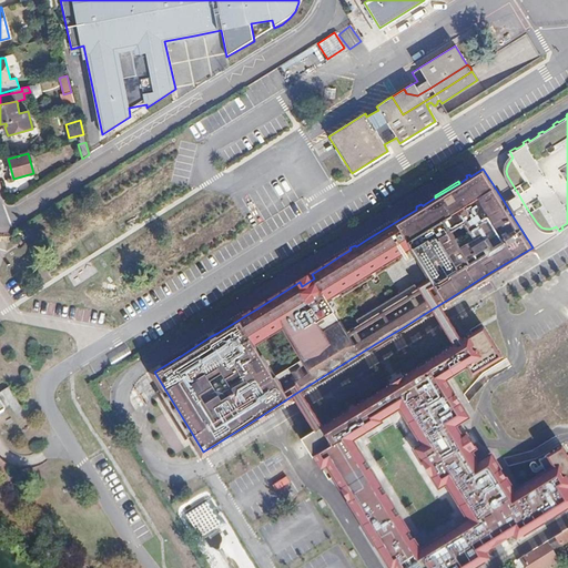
[(504,201),(511,214),(525,205),(517,192),(504,201)]
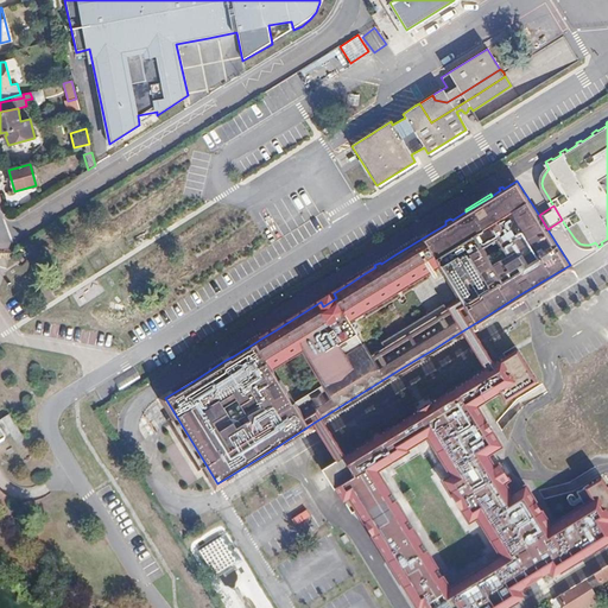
[(392,257),(431,233),(430,232),(391,254),(392,257)]
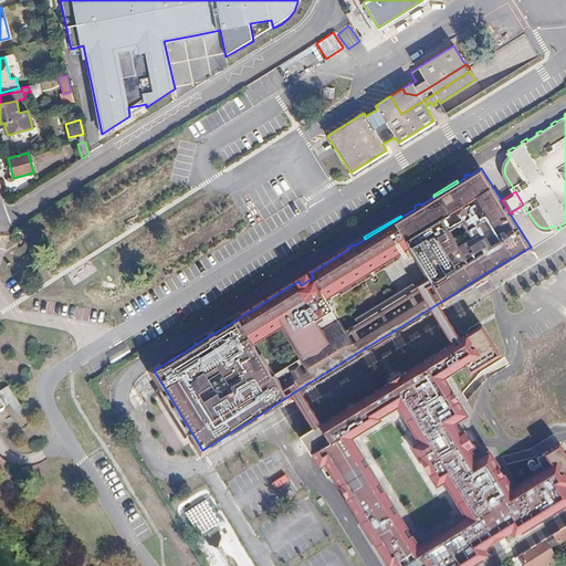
[(325,264),(338,255),(337,254),(324,262),(325,264)]
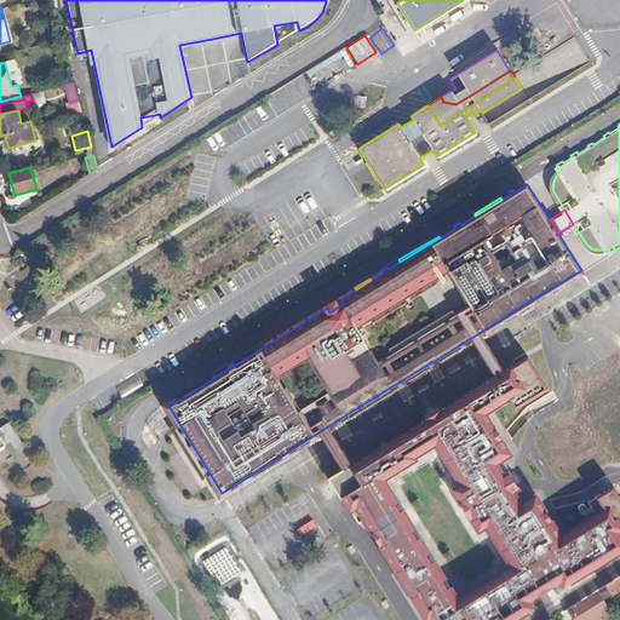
[(555,286),(528,302),(530,304),(557,288),(555,286)]
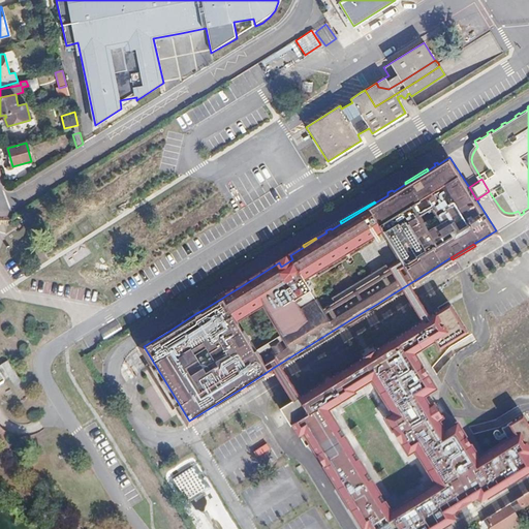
[(292,259),(290,255),(279,262),(281,267),(292,259)]
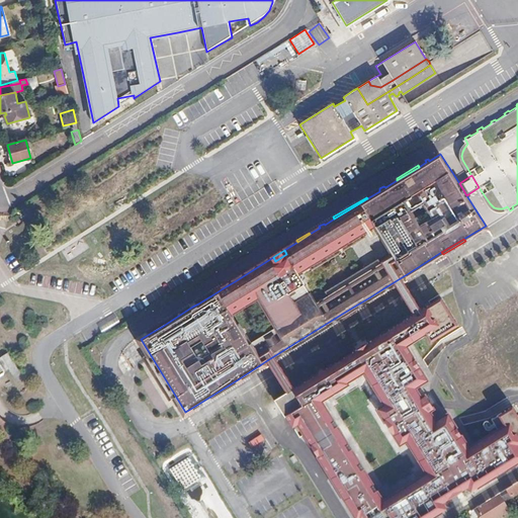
[(235,281),(246,274),(245,272),(234,278),(235,281)]
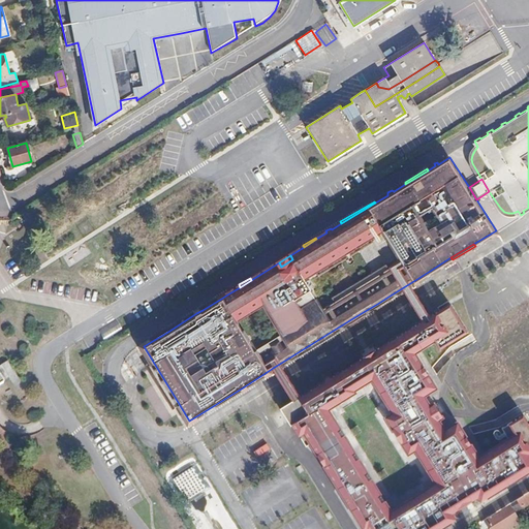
[(392,294),(377,304),(378,306),(393,297),(392,294)]
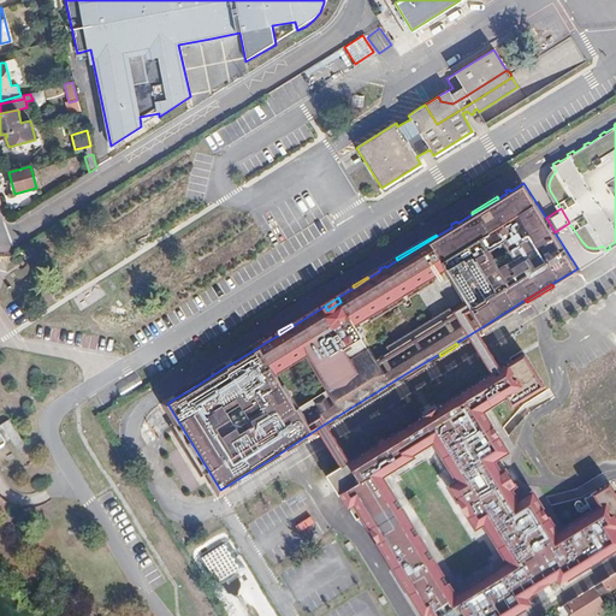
[(525,353),(329,474),(357,519),(363,516),(425,615),(428,612),(430,615),(510,615),(532,603),(563,584),(562,581),(615,548),(615,491),(610,481),(594,491),(586,497),(593,509),(558,531),(533,490),(519,499),(511,487),(516,484),(507,468),(501,471),(493,458),(508,450),(484,409),(505,395),(513,404),(529,395),(538,389),(545,384),(525,353)]
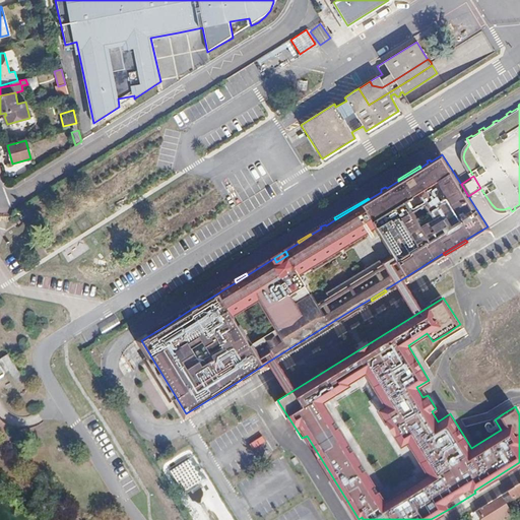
[(359,306),(343,315),(345,317),(360,309),(359,306)]
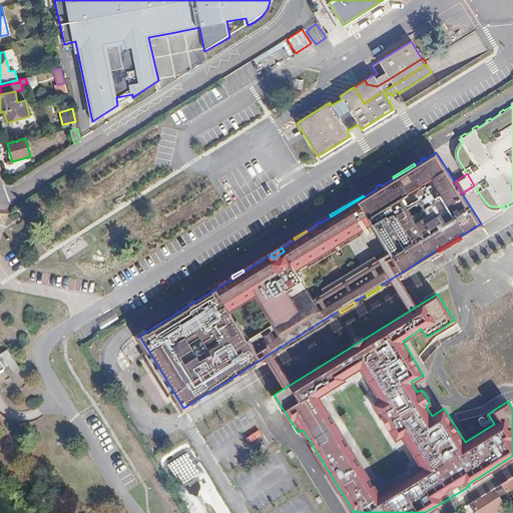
[(0,385),(7,381),(1,371),(0,368),(0,349),(17,339),(9,324),(0,309),(0,385)]
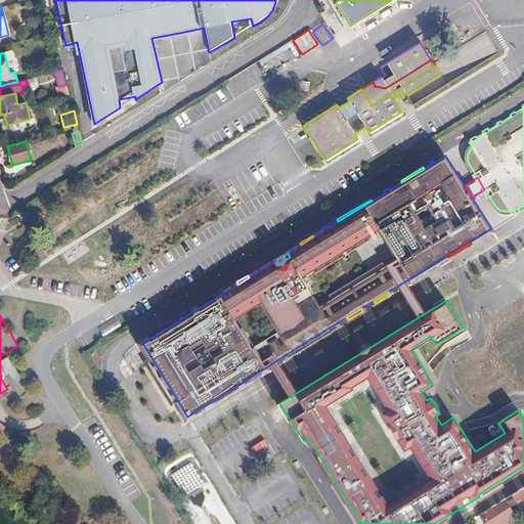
[(142,343),(153,337),(151,335),(138,343),(149,360),(147,361),(174,404),(176,403),(186,421),(199,413),(198,410),(187,417),(142,343)]
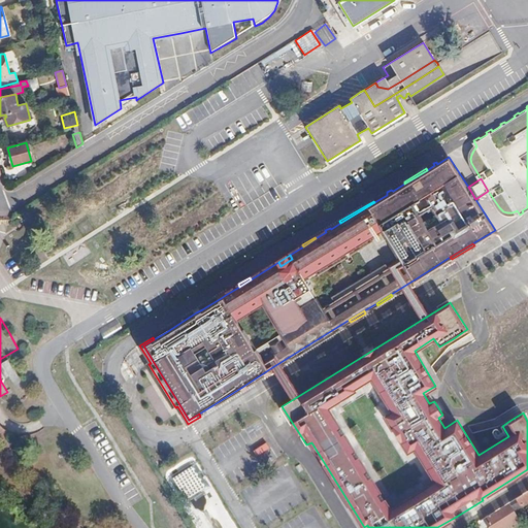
[(10,373),(4,376),(15,395),(22,391),(10,373)]
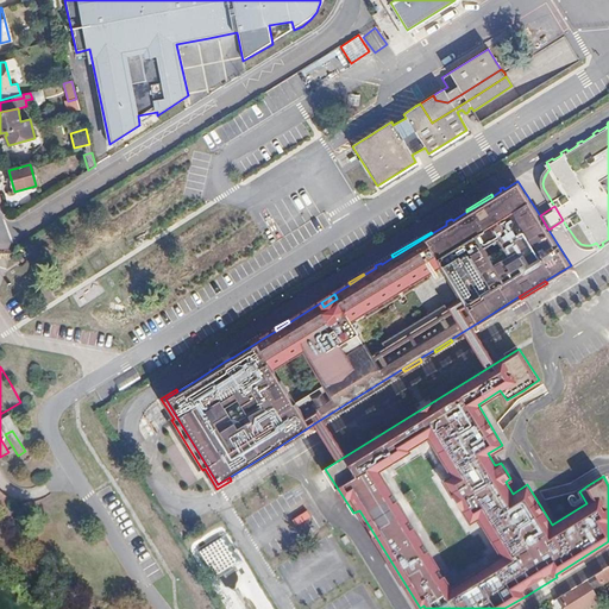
[(313,472),(326,464),(314,447),(302,454),(313,472)]
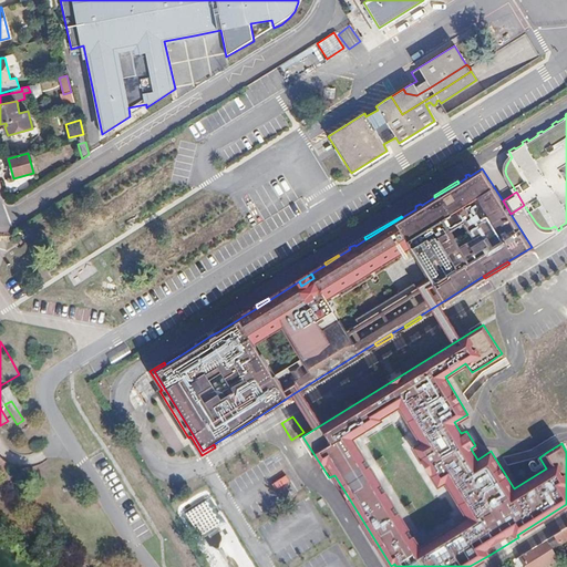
[(550,450),(547,442),(527,452),(537,471),(542,467),(536,456),(550,450)]
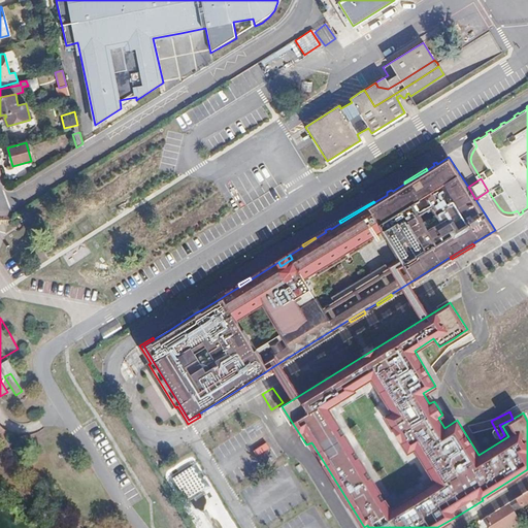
[(248,438),(244,440),(249,447),(264,439),(257,425),(243,431),(248,438)]
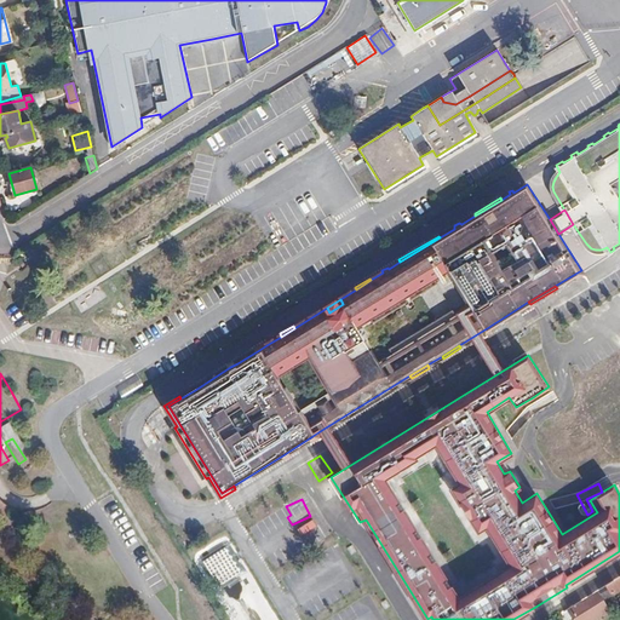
[(277,619),(224,534),(194,554),(235,619),(277,619)]
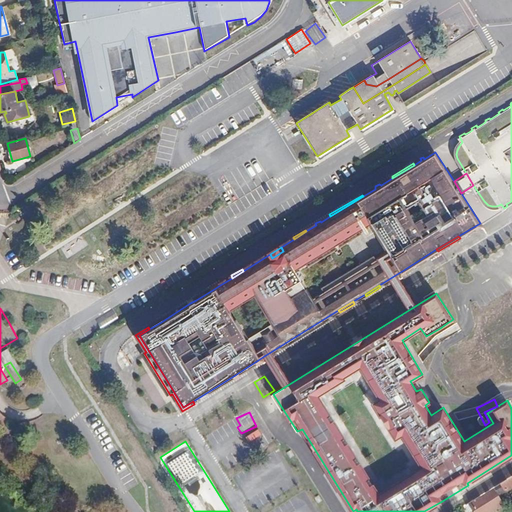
[(469,502),(469,503),(473,510),(474,511),(489,511),(503,504),(498,496),(511,487),(511,476),(488,491),(469,502)]
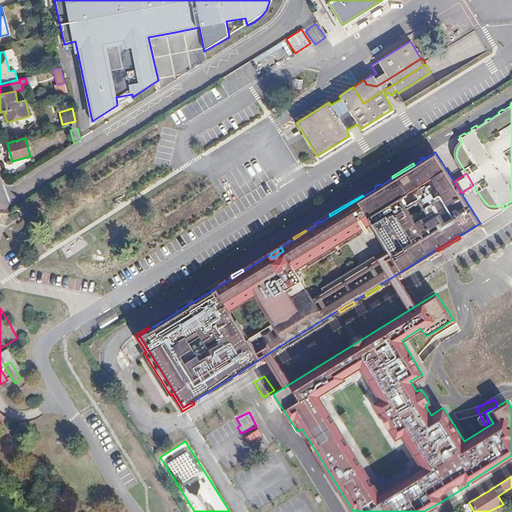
[(469,503),(461,508),(462,511),(470,511),(473,510),(469,503)]
